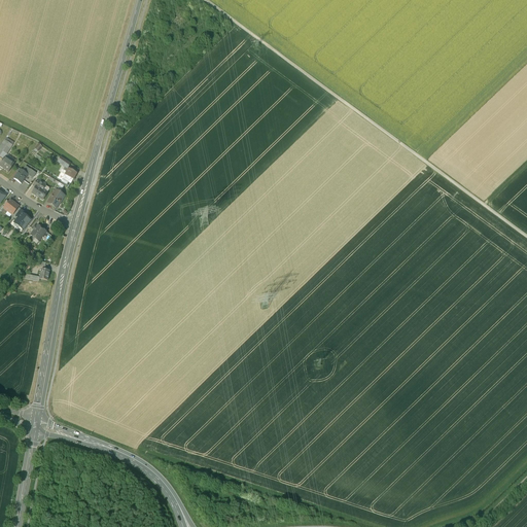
[(38,152),(43,147),(39,143),(34,148),(38,152)]
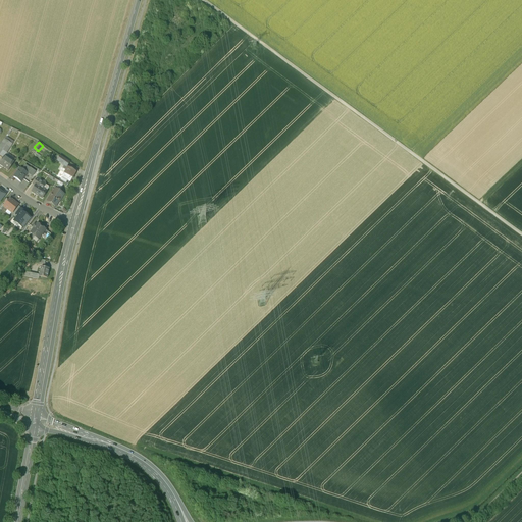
[(9,148),(2,143),(0,145),(0,156),(3,158),(3,157),(4,157),(9,148)]
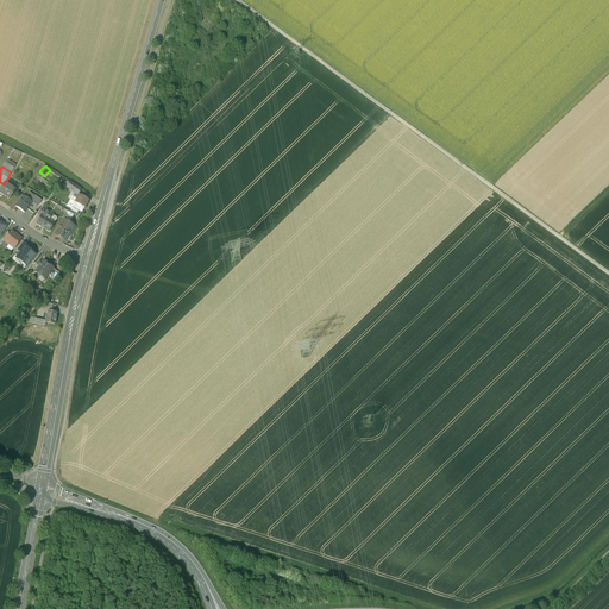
[(5,183),(4,183),(4,184),(0,189),(0,193),(10,200),(16,190),(5,183)]
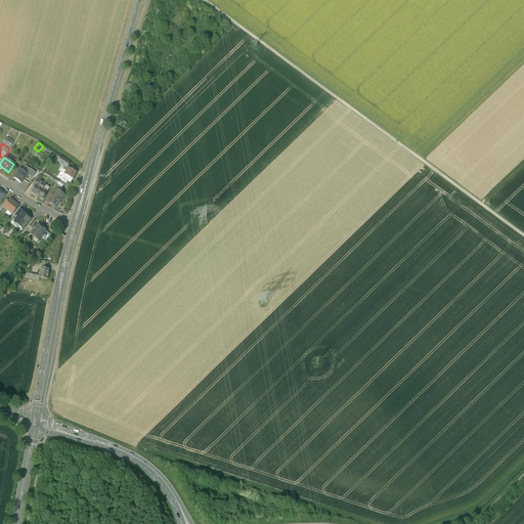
[(70,163),(61,158),(58,163),(64,167),(67,168),(68,167),(70,163)]
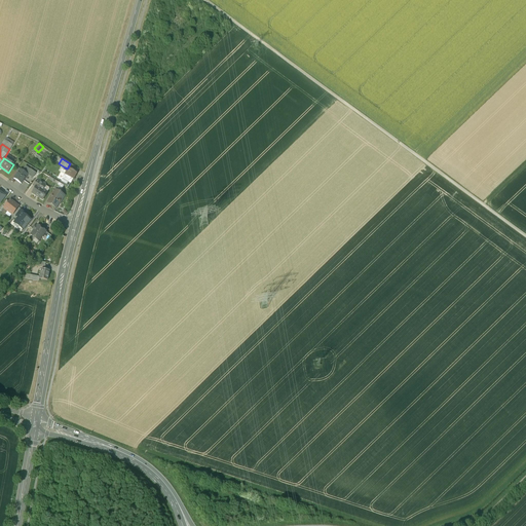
[(30,171),(25,166),(22,172),(27,175),(32,179),(33,178),(36,174),(31,170),(30,171)]
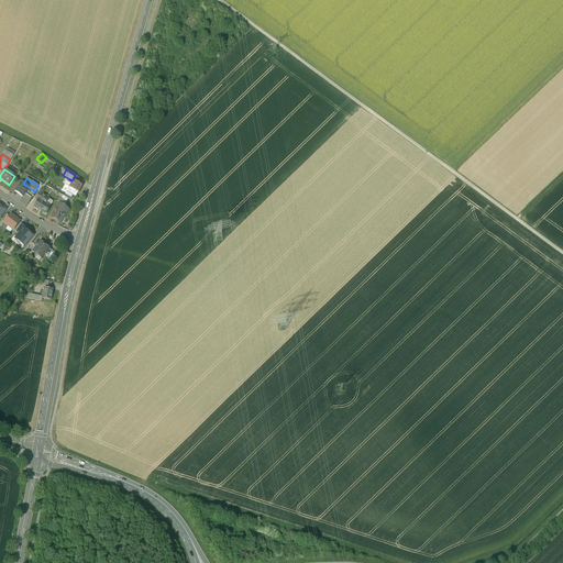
[(78,183),(73,179),(72,180),(69,179),(67,183),(72,184),(70,187),(72,188),(78,191),(81,186),(77,184),(78,183)]
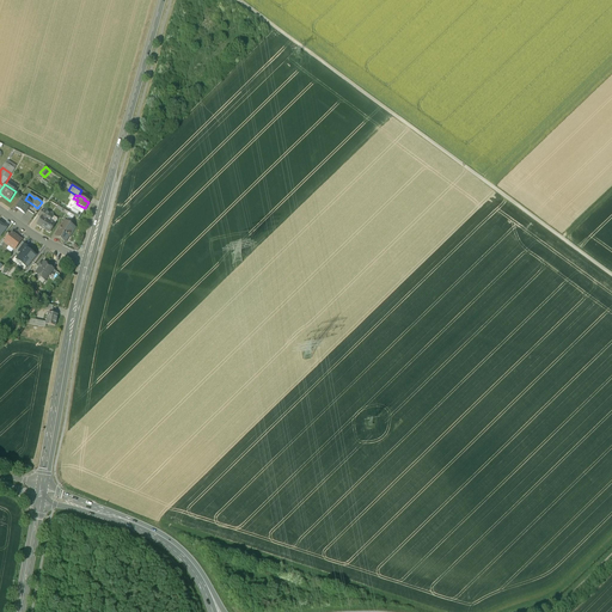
[(25,200),(24,197),(16,208),(24,214),(28,209),(31,203),(25,200)]
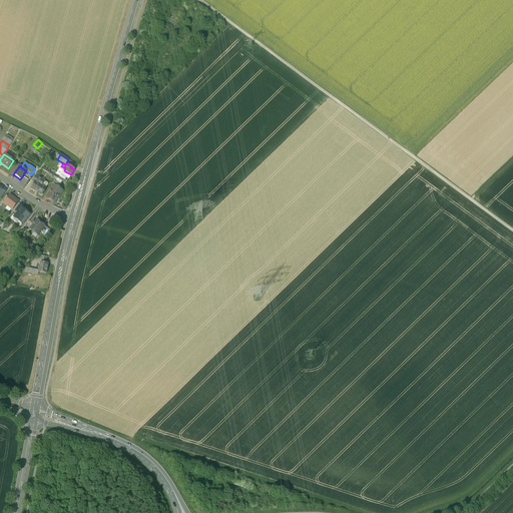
[(31,174),(26,170),(23,175),(28,179),(32,174),(32,173),(31,174)]
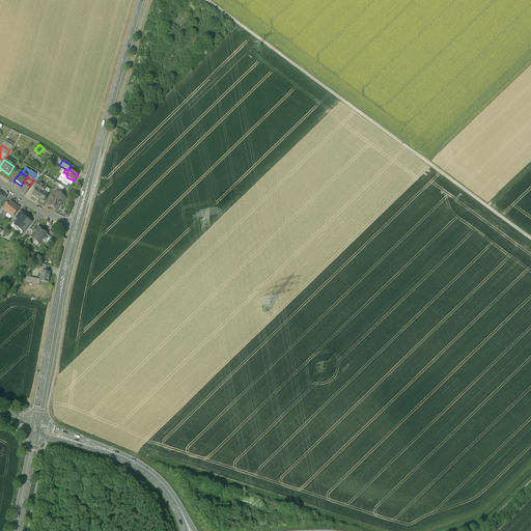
[(46,188),(36,183),(33,187),(36,189),(36,188),(43,192),(46,188)]
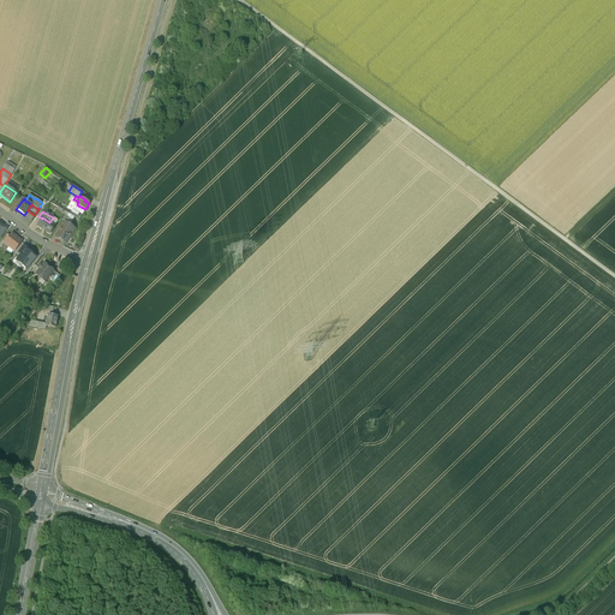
[(58,220),(53,218),(49,222),(42,218),(42,219),(37,226),(49,234),(58,220)]
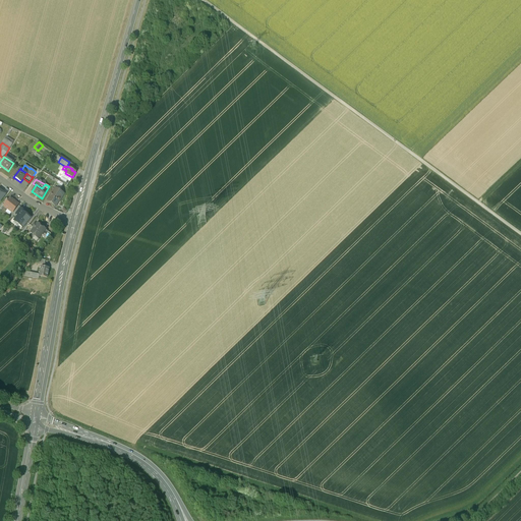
[(55,190),(48,200),(56,206),(58,201),(60,201),(62,198),(61,197),(62,194),(55,190)]
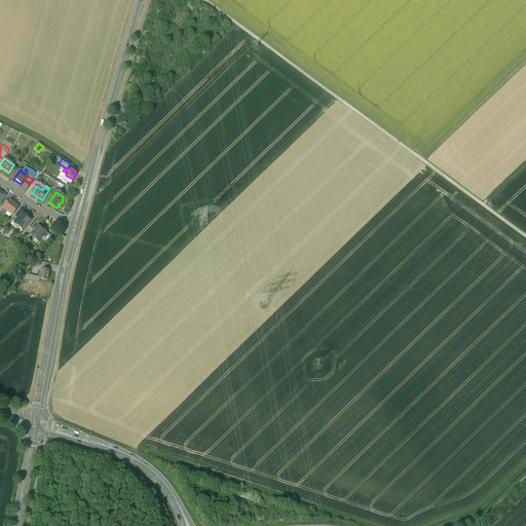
[(19,207),(10,199),(8,202),(4,208),(12,214),(19,207)]
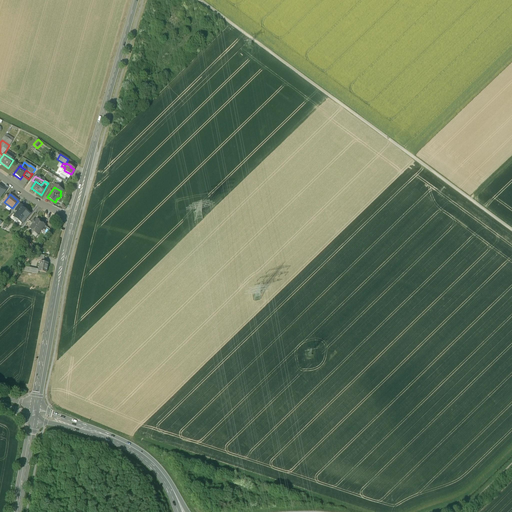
[(23,209),(24,207),(19,203),(15,210),(18,212),(19,212),(20,212),(23,209)]
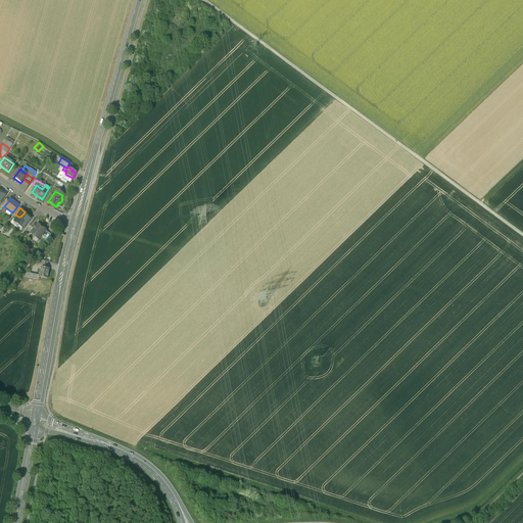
[(24,214),(20,217),(19,217),(18,217),(17,219),(16,218),(14,222),(19,226),(20,226),(22,228),(30,219),(24,214)]
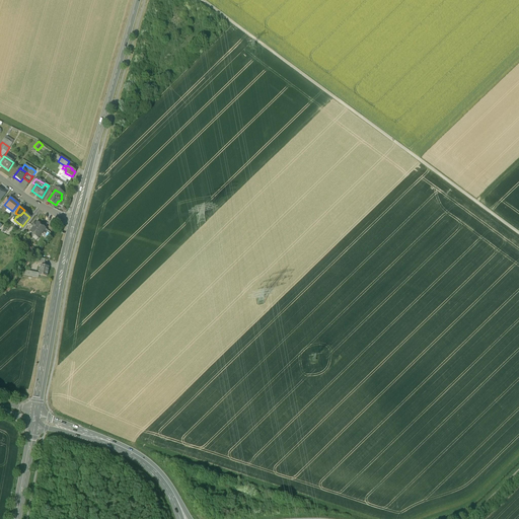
[(38,223),(29,232),(31,233),(30,234),(30,235),(32,237),(34,236),(39,238),(42,234),(46,229),(38,223)]
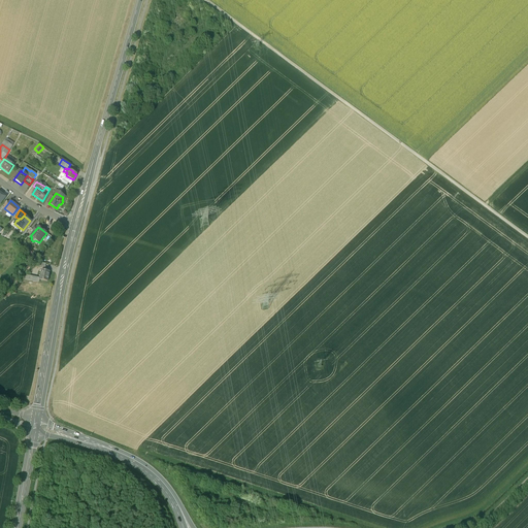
[(43,270),(41,270),(40,278),(39,281),(47,282),(50,271),(46,271),(46,269),(43,269),(43,270)]
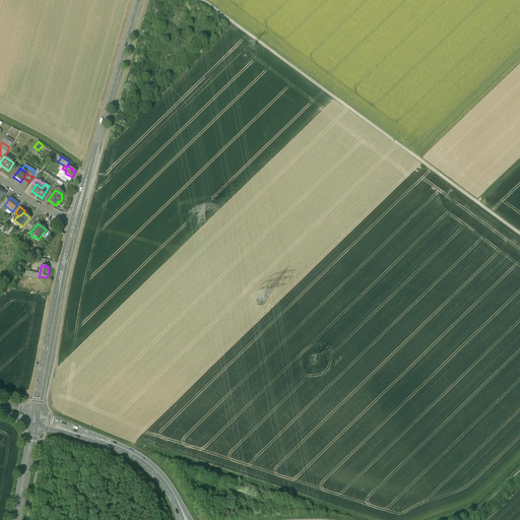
[(40,274),(30,272),(30,271),(27,270),(22,275),(39,278),(39,276),(40,274)]
